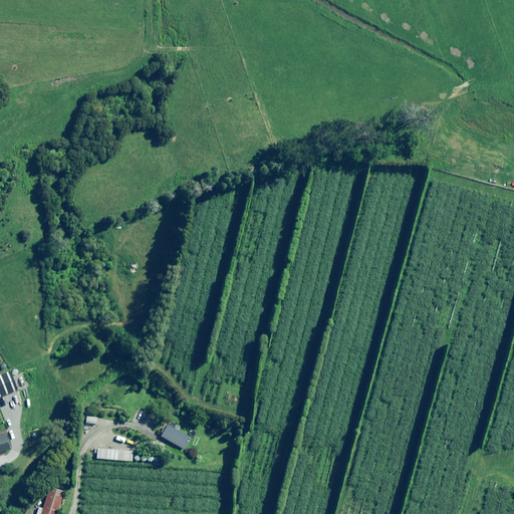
[(0,398),(17,392),(10,371),(0,374),(0,398)]
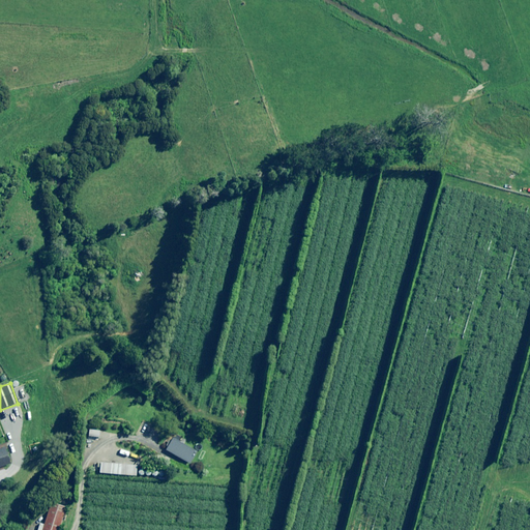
[(196,451),(172,438),(166,450),(188,463),(196,451)]
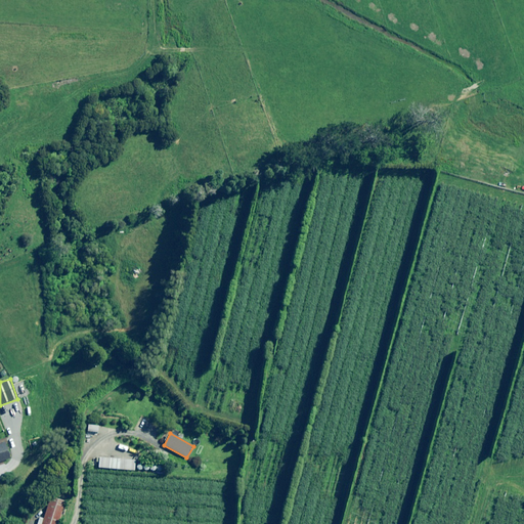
[(0,443),(0,462),(9,459),(4,442),(0,443)]
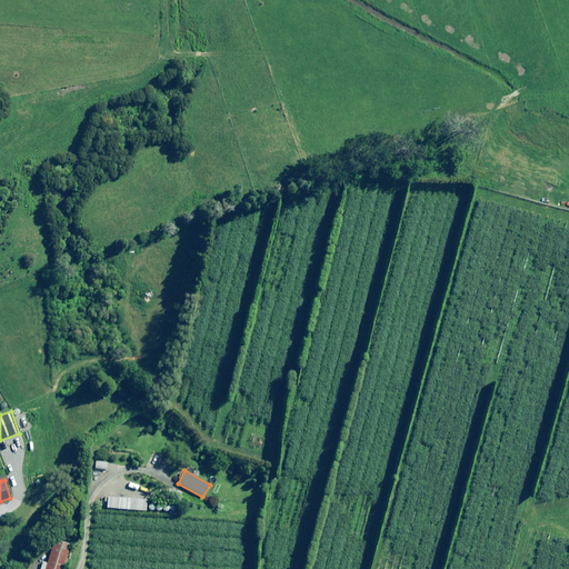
[(147,500),(108,497),(107,508),(146,511),(147,500)]
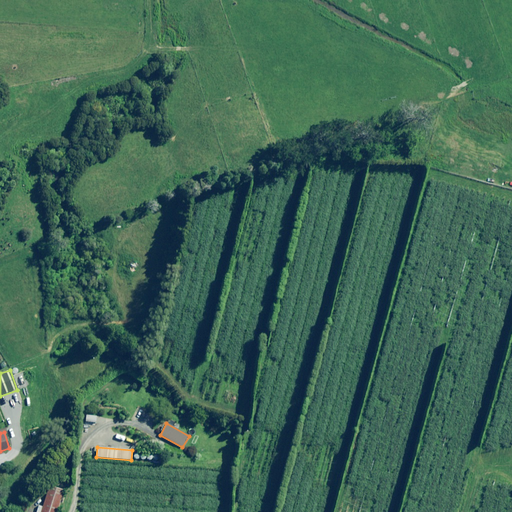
[(56,511),(63,490),(49,485),(42,507),(38,506),(36,511),(56,511)]
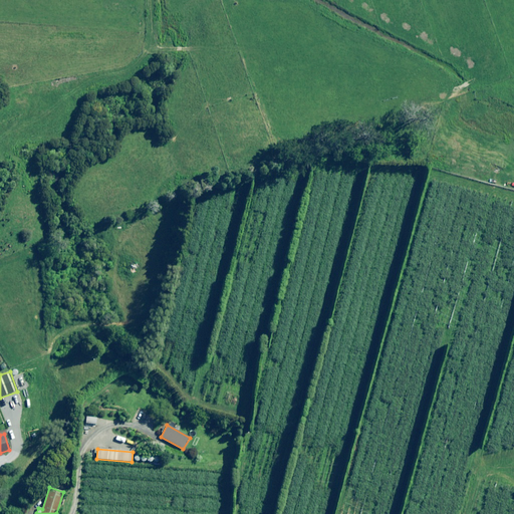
All buildings are outlined.
